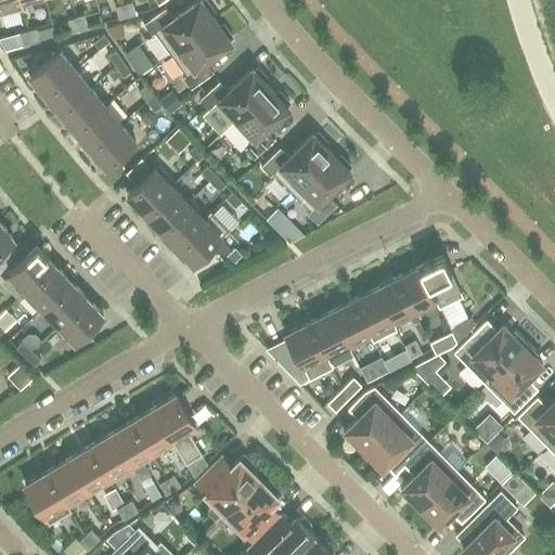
[(0,0),(0,14),(23,9),(20,0),(0,0)]
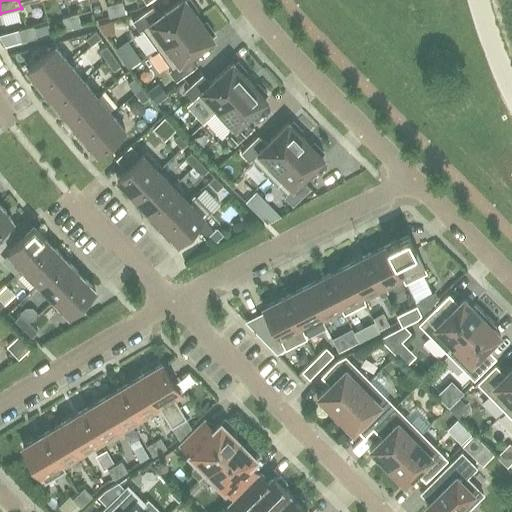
[(153,6),(133,21),(140,31),(142,29),(157,49),(161,46),(199,19),(195,13),(198,10),(190,0),(187,0),(186,1),(185,0),(181,0),(160,16),(153,6)]
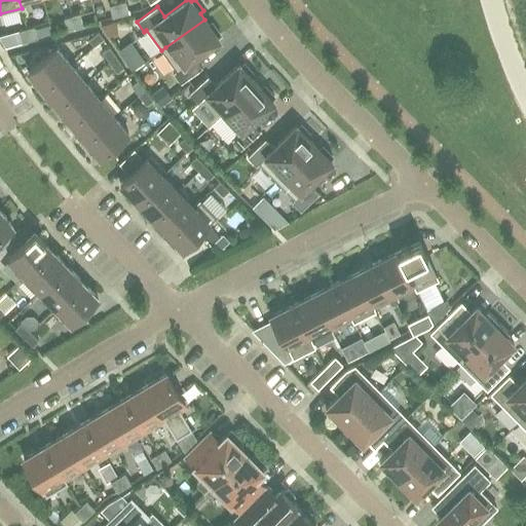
[(525,0),(517,0),(520,14),(525,12),(525,0)]
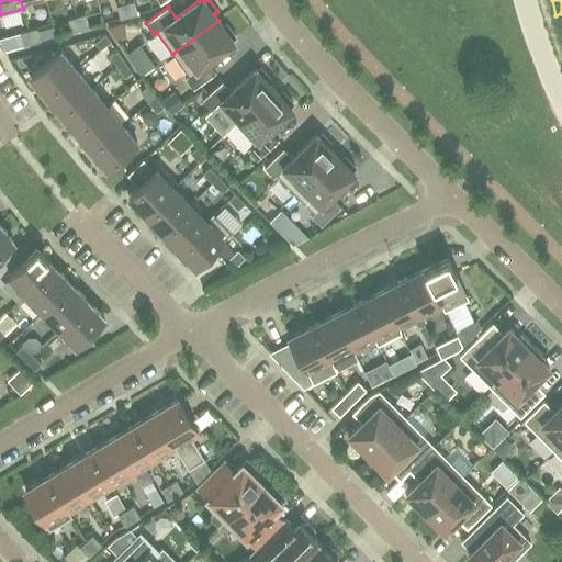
[(128,15),(136,14),(137,13),(134,1),(125,3),(128,15)]
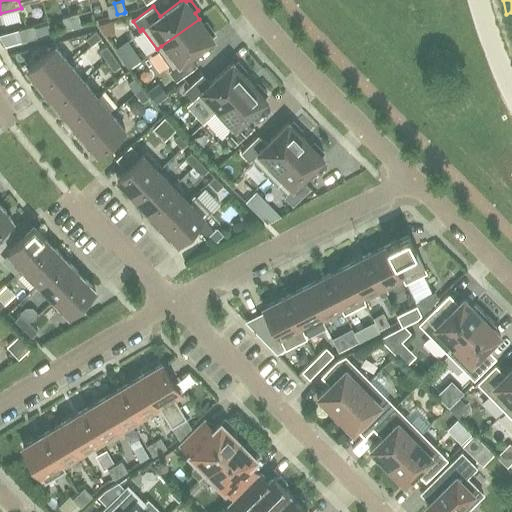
[(109,17),(117,14),(114,3),(106,5),(109,17)]
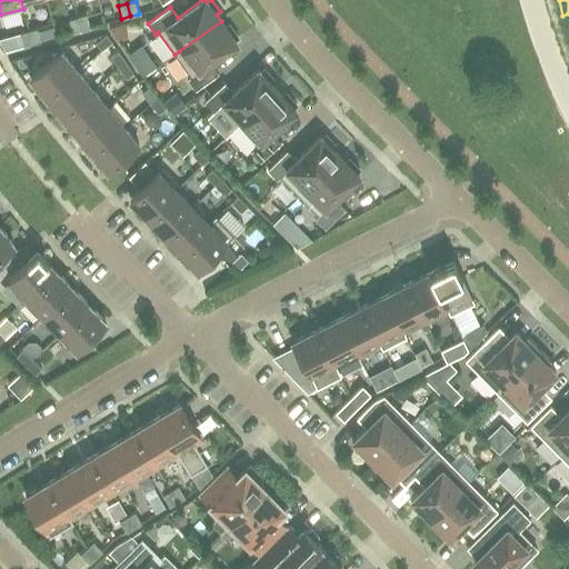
[(81,30),(90,28),(87,15),(78,17),(81,30)]
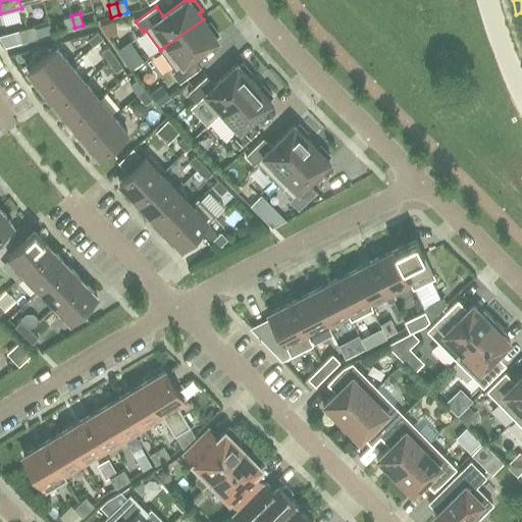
[(66,30),(74,28),(71,15),(63,17),(66,30)]
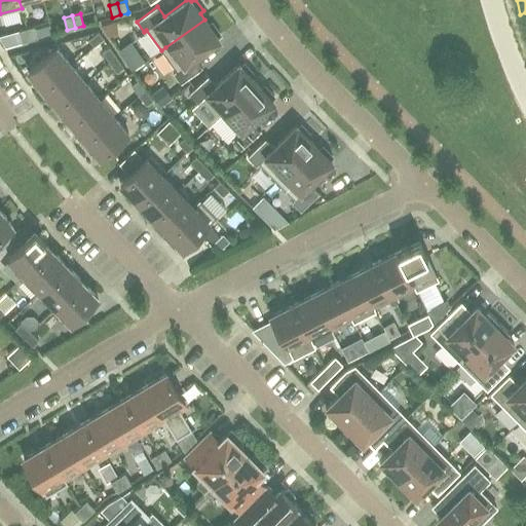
[(209,25),(204,20),(165,47),(161,50),(176,71),(174,73),(181,83),(201,68),(194,58),(219,40),(218,37),(221,35),(212,23),(209,25)]
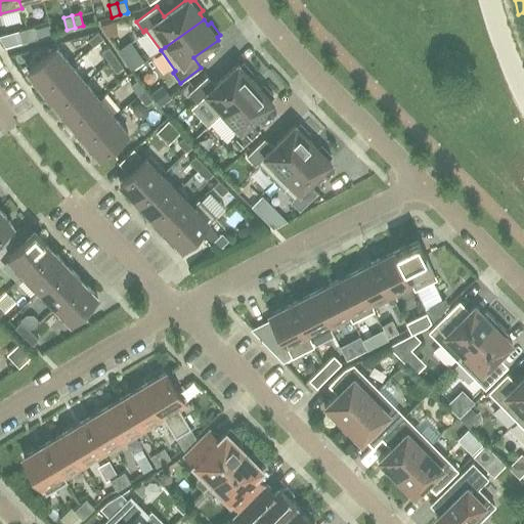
[(114,22),(103,30),(110,39),(120,32),(114,22)]
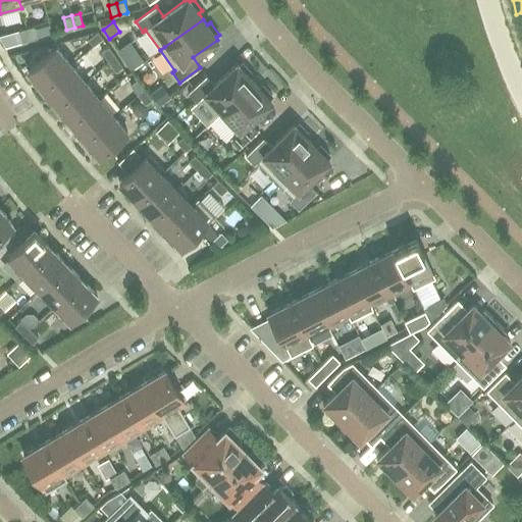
[(27,28),(30,40),(38,38),(36,29),(35,25),(27,28)]
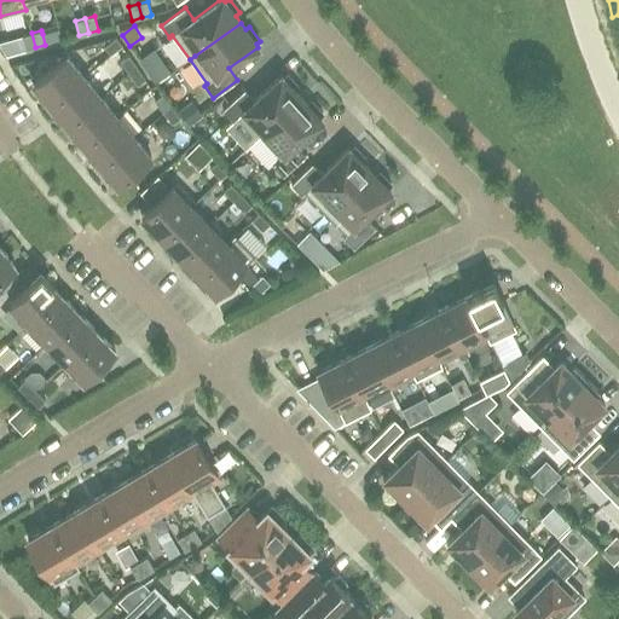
[(35,47),(32,33),(22,35),(23,40),(25,50),(35,47)]
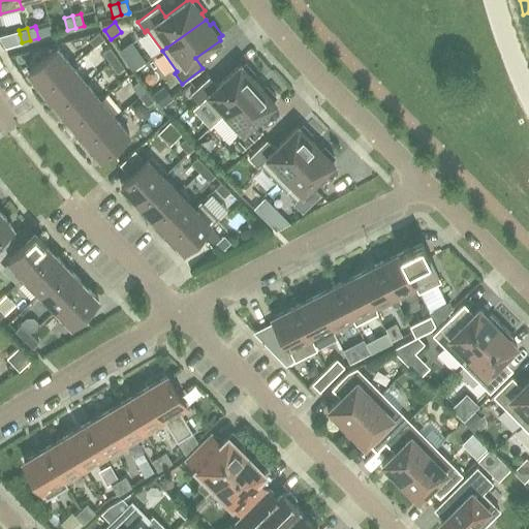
[(98,32),(89,40),(94,48),(104,38),(98,32)]
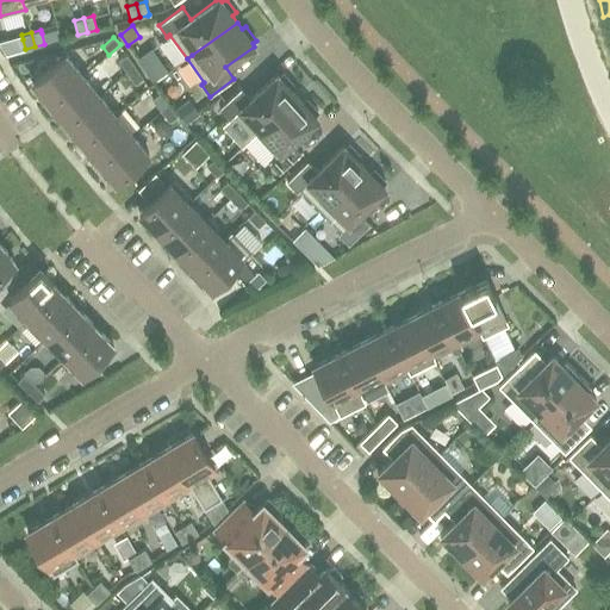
[(119,60),(128,72),(135,67),(126,55),(119,60)]
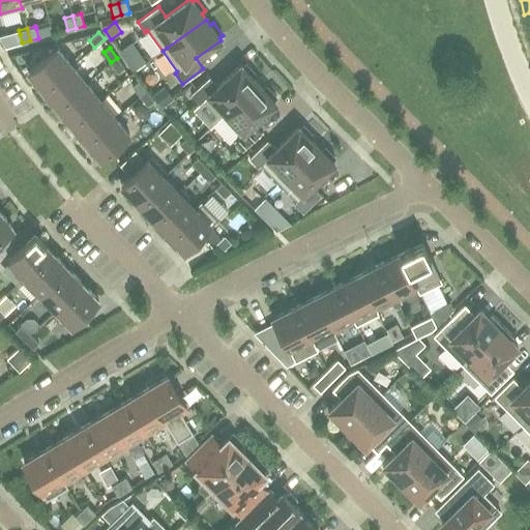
[(43,89),(71,67),(55,49),(28,74),(43,89)]
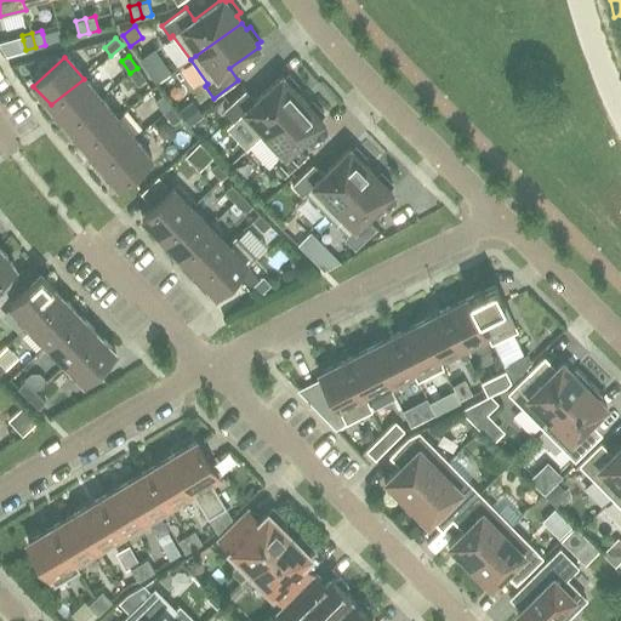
[(146,80),(137,68),(130,73),(138,85),(146,80)]
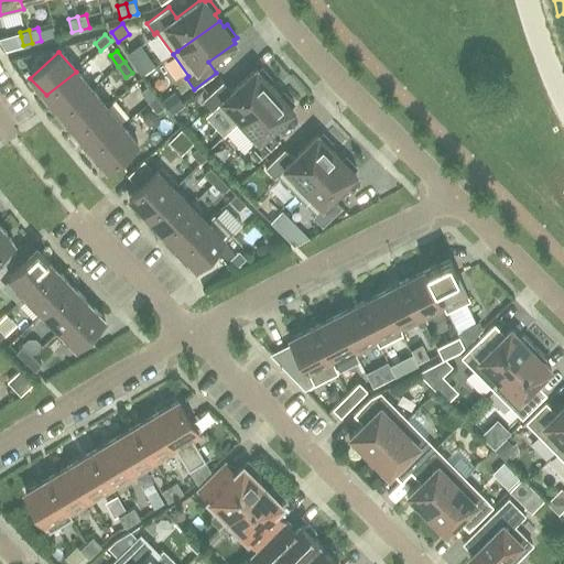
[(224,82),(203,100),(213,110),(215,108),(219,104),(237,123),(275,89),(270,84),(273,80),(262,68),(259,72),(257,69),(232,91),(224,82)]
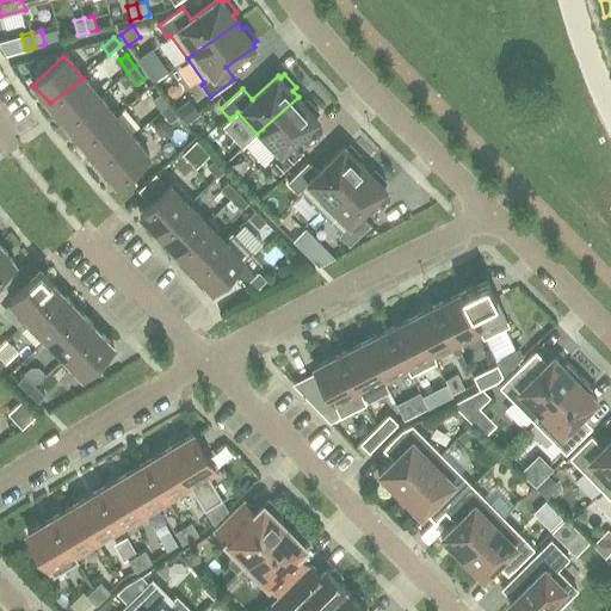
[(67,123),(99,96),(82,78),(50,103),(67,123)]
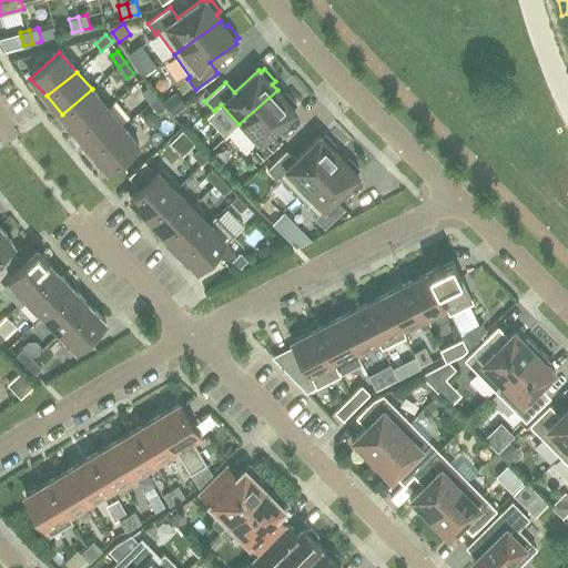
[(142,93),(150,103),(158,98),(149,87),(142,93)]
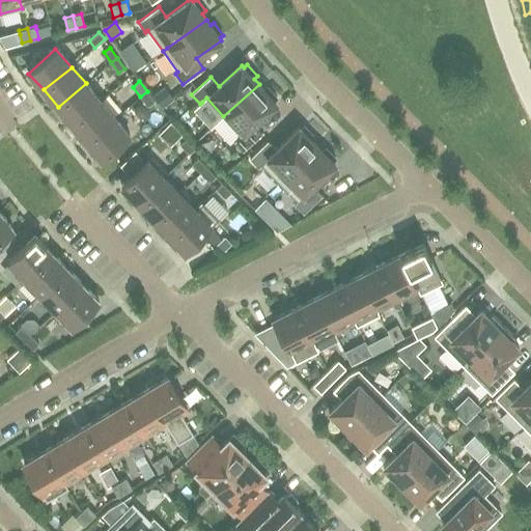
[(73,124),(101,101),(86,83),(58,107),(73,124)]
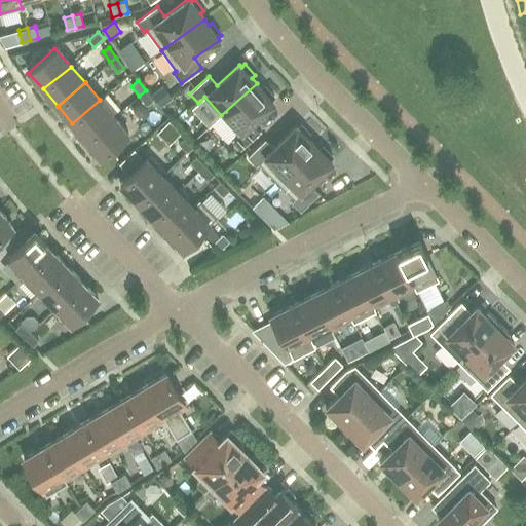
[(261,88),(257,83),(221,115),(238,135),(234,138),(232,140),(240,149),(259,133),(251,123),(273,102),(271,100),(274,98),(264,86),(261,88)]
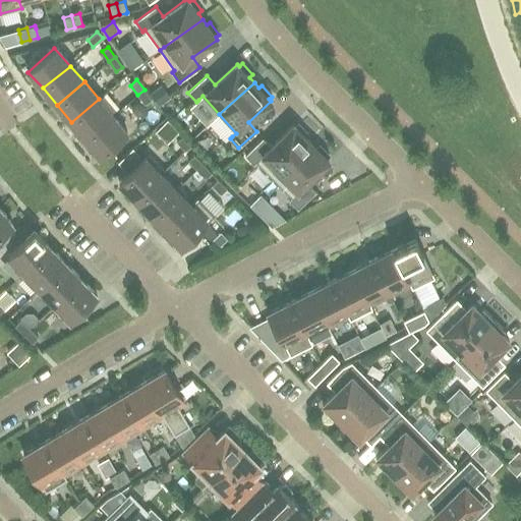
[(166,102),(171,98),(161,85),(150,94),(159,106),(166,102)]
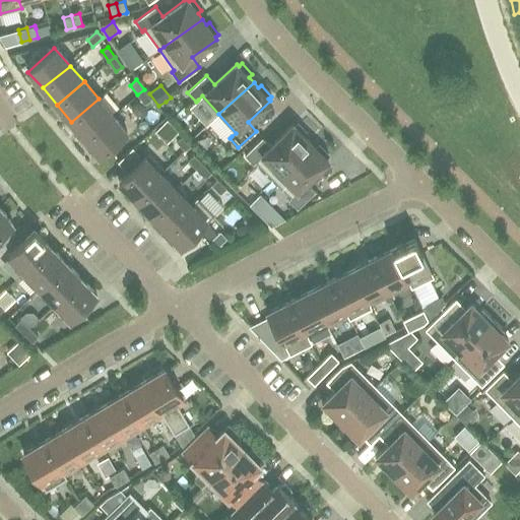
[(144,89),(137,94),(144,105),(151,100),(144,89)]
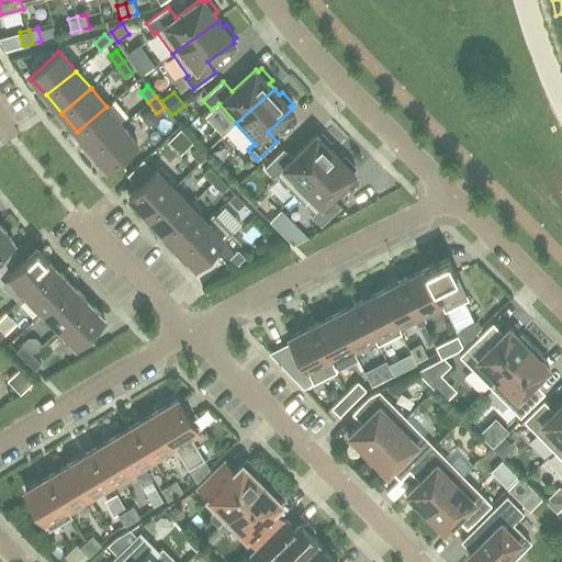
[(91,149),(122,124),(107,107),(77,132),(91,149)]
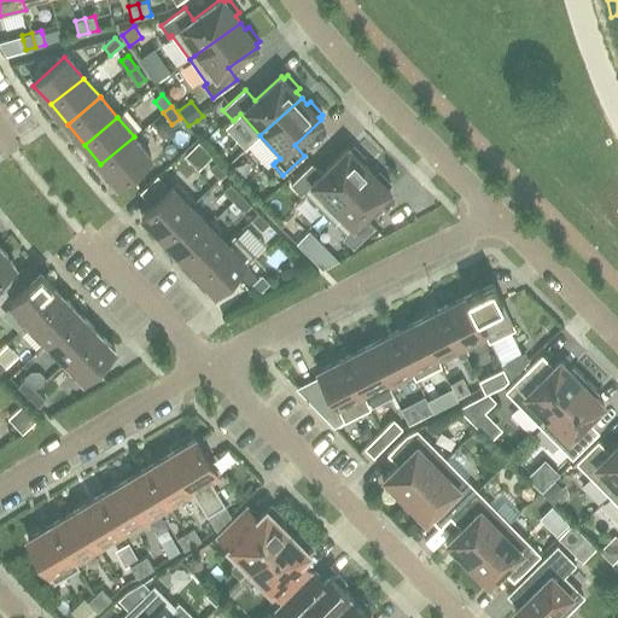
[(151,158),(134,136),(100,164),(118,186),(151,158)]
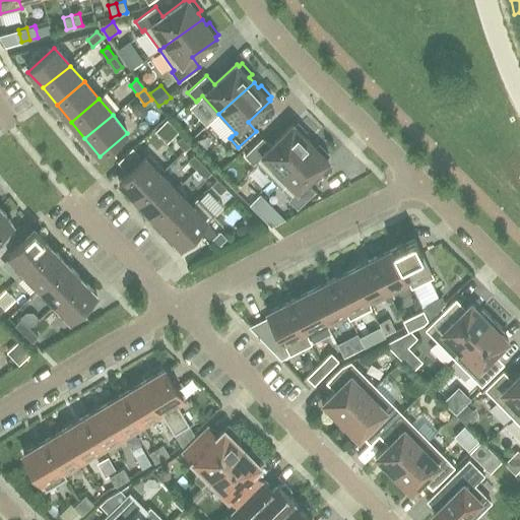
[(295,127),(293,124),(271,145),(262,137),(245,154),(253,164),(256,161),(273,179),(311,142),(310,140),(309,141),(306,137),(309,134),(298,124),(295,127)]
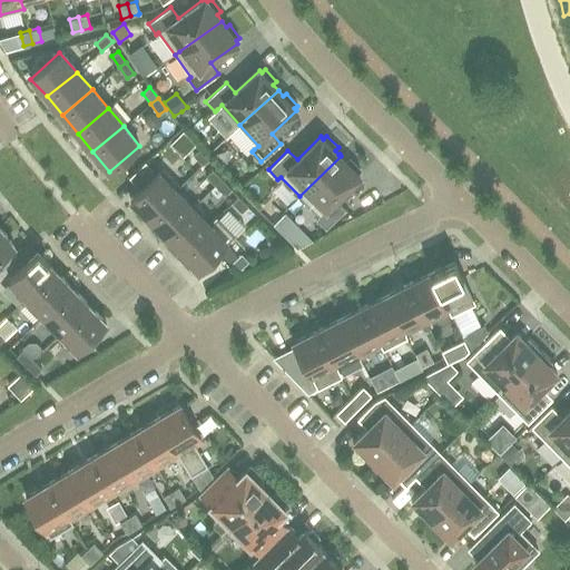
[(209,159),(200,149),(194,155),(203,165),(209,159)]
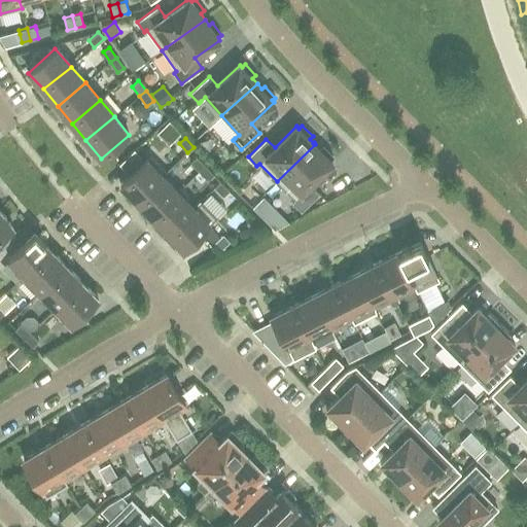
[(315,144),(277,181),(295,200),(292,202),(302,211),(319,194),(311,184),(332,163),(330,161),(334,157),(323,146),(320,149),(316,146),(317,145),(315,144)]
